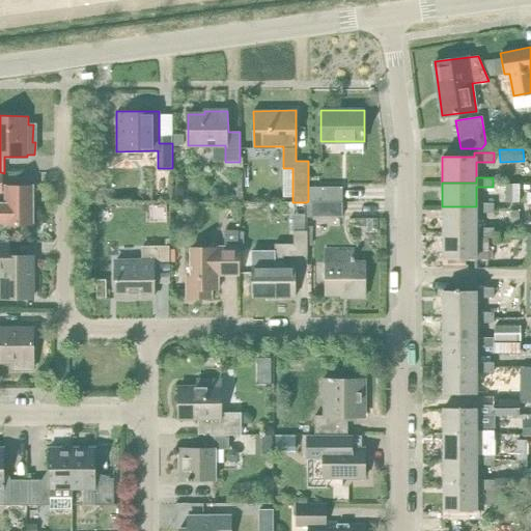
[(520,184),(505,184),(505,202),(520,202),(520,184)]
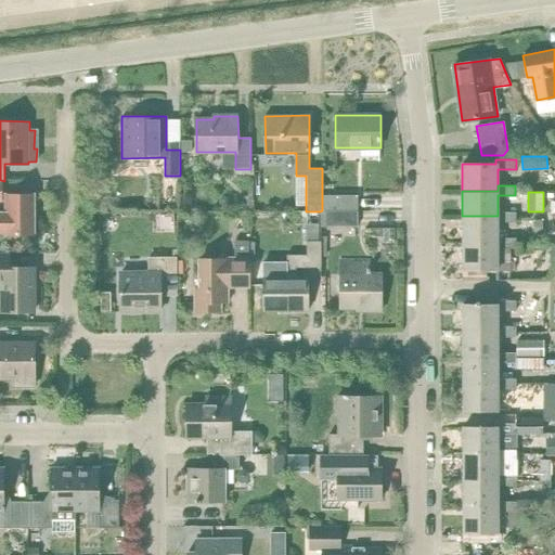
[(0,234),(7,234),(34,234),(34,194),(7,194),(7,211),(0,211),(0,234)]
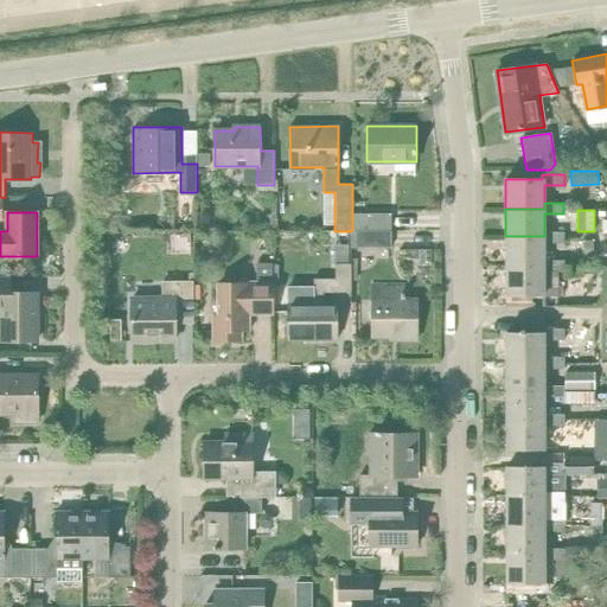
[(391,213),(352,213),(352,230),(391,230),(391,213)]
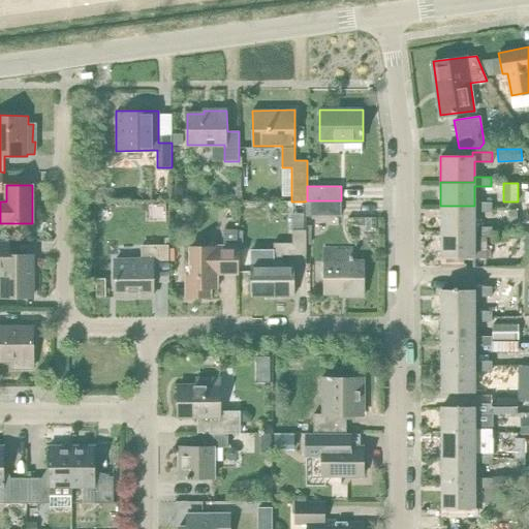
[(341,216),(341,200),(305,201),(305,217),(341,216)]
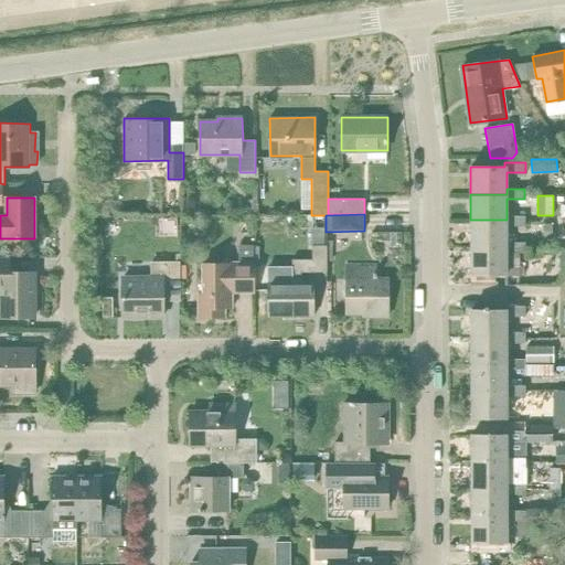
[(524,215),(507,215),(507,220),(470,220),(470,246),(507,246),(507,242),(507,226),(525,226),(525,222),(524,222),(524,215)]
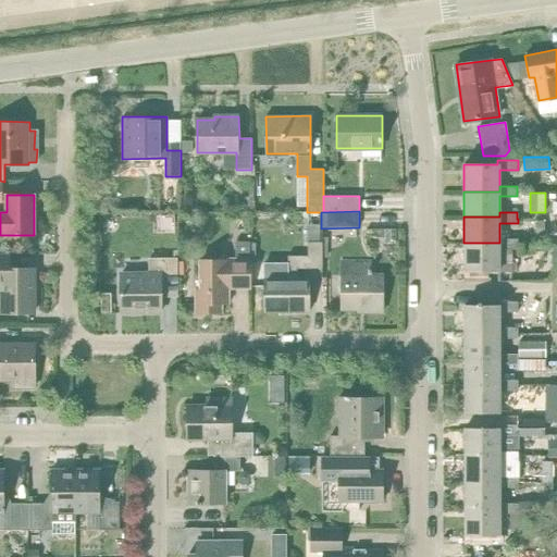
[(518,238),(499,238),(499,243),(463,243),(463,270),(465,270),(489,270),(498,270),(499,248),(518,248),(518,238)]
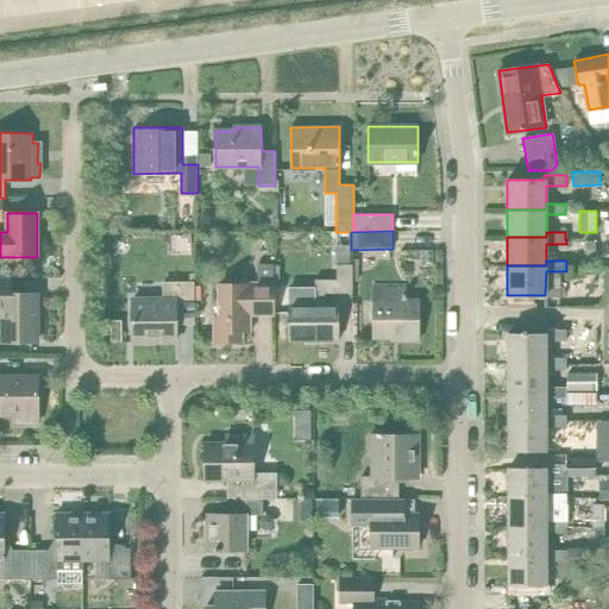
[(288,303),(288,341),(337,341),(337,303),(322,303),(322,294),(351,294),(351,264),(338,264),(338,280),(314,280),(314,303),(288,303)]
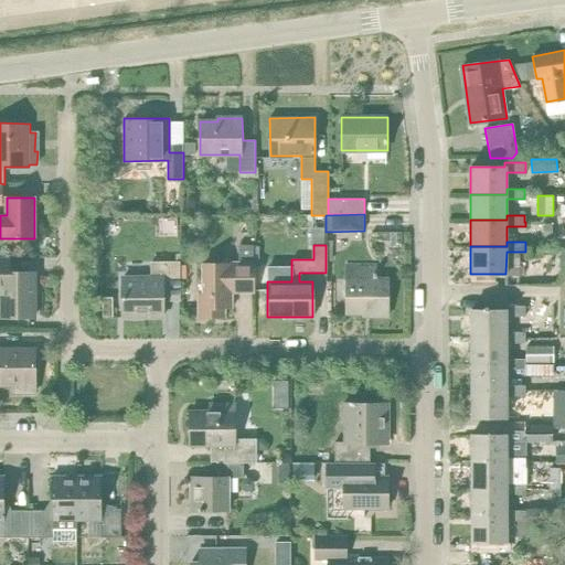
[(202,294),(198,295),(199,318),(224,317),(224,308),(232,308),(232,292),(253,292),(252,246),(240,246),(240,262),(237,262),(237,264),(202,265),(202,294)]
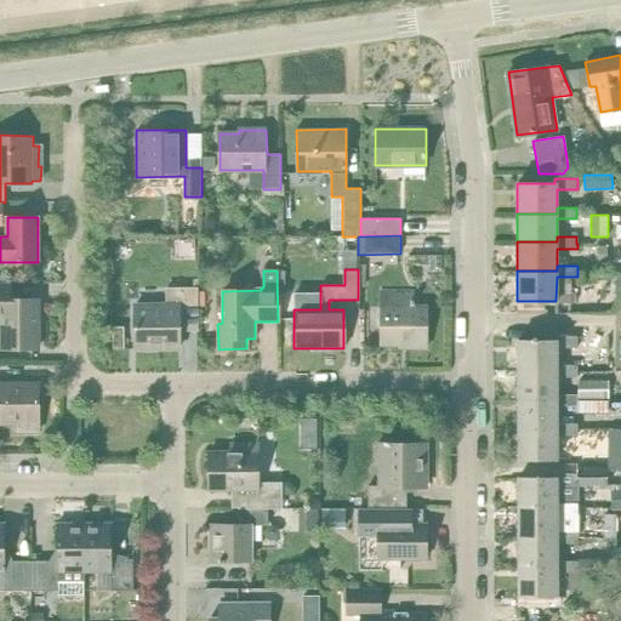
[(9,283),(0,283),(0,314),(1,315),(1,348),(38,348),(38,300),(9,300),(9,283)]
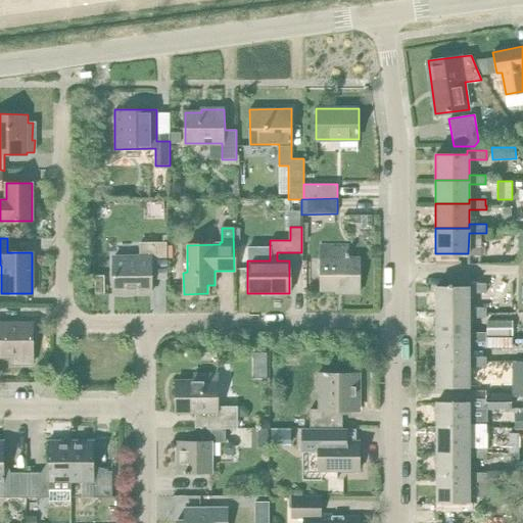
[(113,257),(113,294),(151,294),(151,272),(165,272),(165,244),(140,244),(140,257),(113,257)]
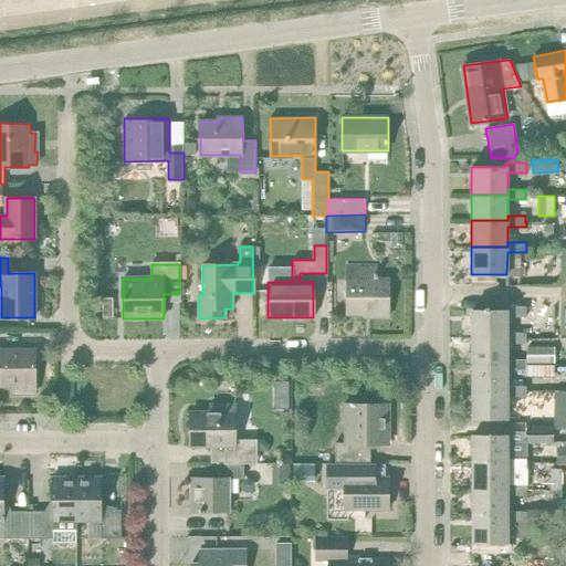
[(376,265),(347,265),(347,314),(364,314),(364,316),(389,316),(388,280),(376,280),(376,265)]
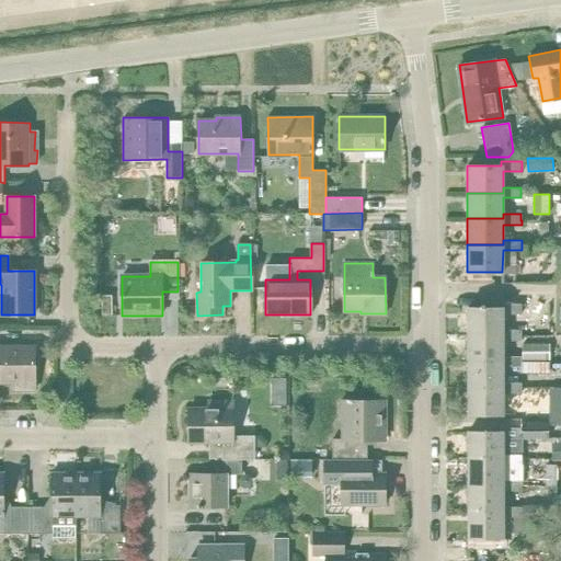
[(492,272),(468,272),(468,283),(492,283),(492,272)]
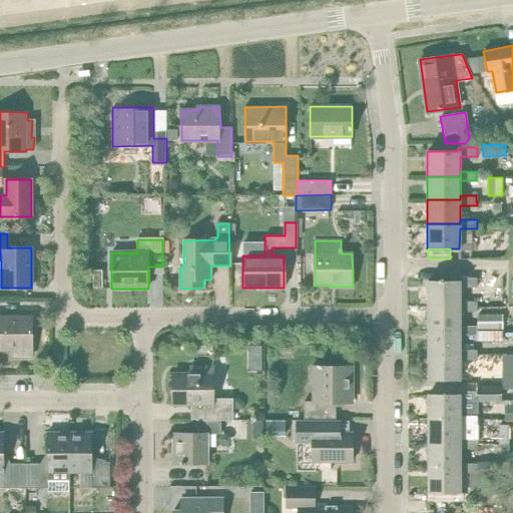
[(459,306),(459,302),(459,287),(476,287),(476,278),(459,278),(459,270),(439,270),(439,281),(426,281),(426,306),(459,306)]
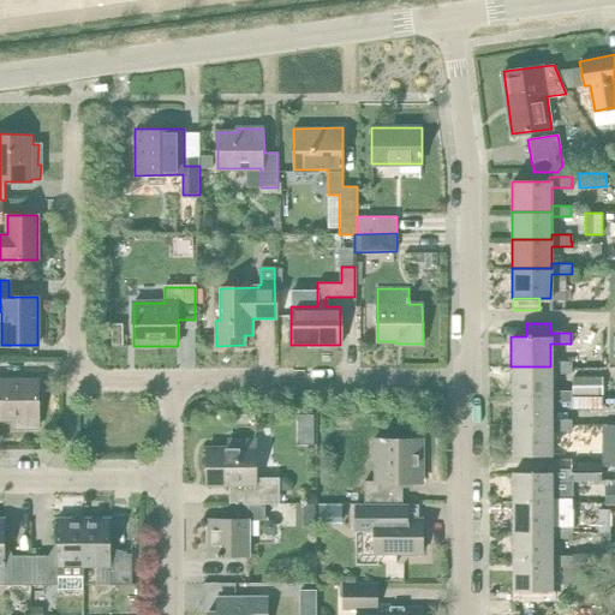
[(572,362),(550,362),(550,366),(511,366),(511,395),(550,395),(550,390),(550,372),(572,372),(572,362)]
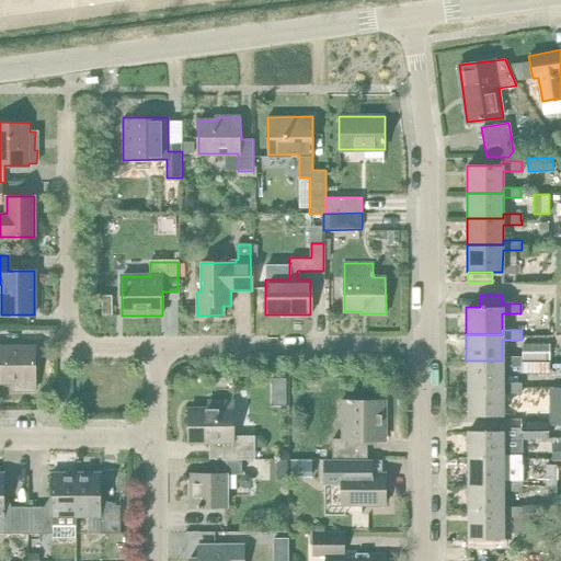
[(522,361),(549,361),(549,343),(522,344),(522,356),(522,361)]
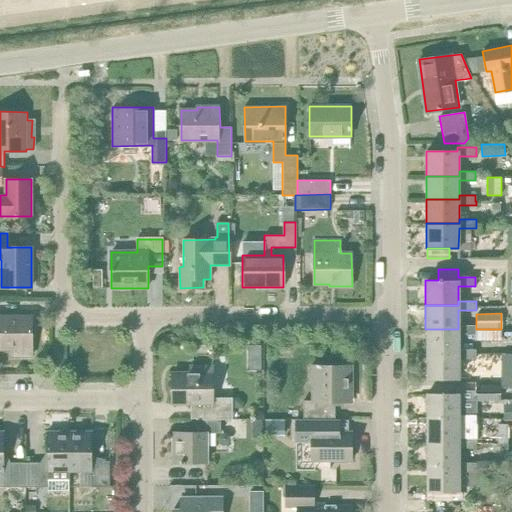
[(0,350),(13,350),(13,356),(15,355),(15,358),(31,358),(31,355),(33,355),(33,318),(20,318),(20,322),(9,322),(9,318),(0,318),(0,350)]
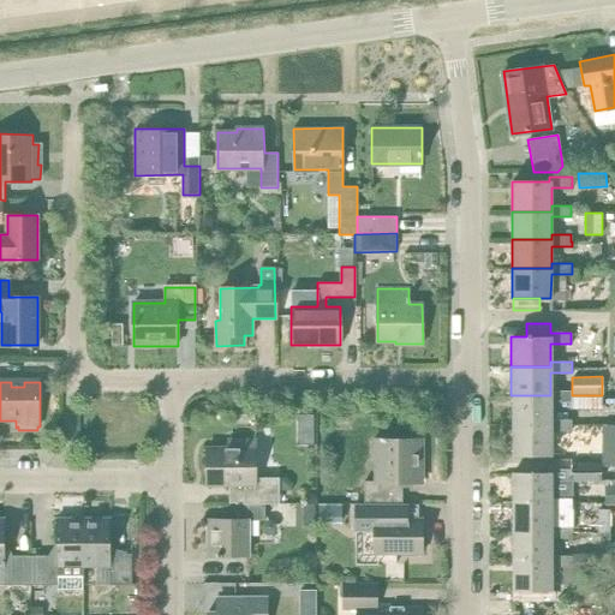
[(602,395),(572,395),(572,390),(550,390),(550,395),(511,395),(511,424),(550,424),(550,419),(550,402),(572,402),(572,410),(602,410),(602,395)]
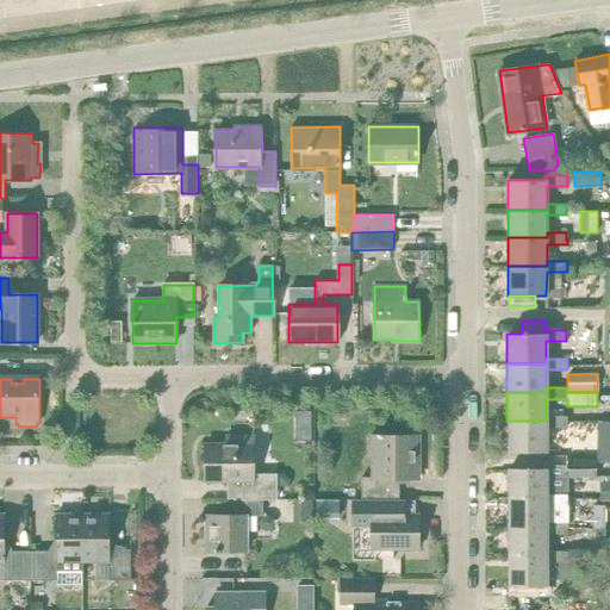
[(312,411),(296,412),(296,425),(312,424),(312,411)]
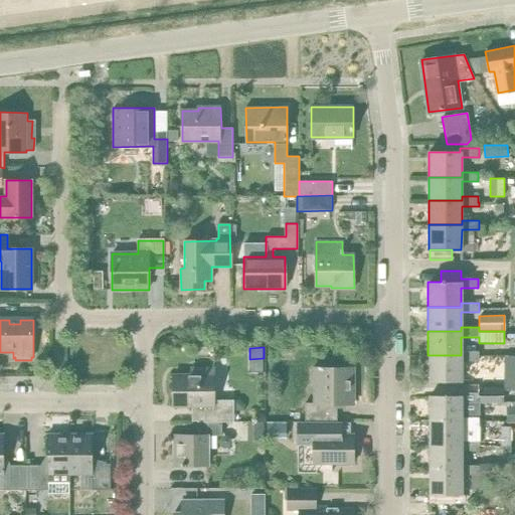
[(461,355),(427,355),(427,380),(461,380),(461,361),(479,361),(479,351),(461,351),(461,355)]
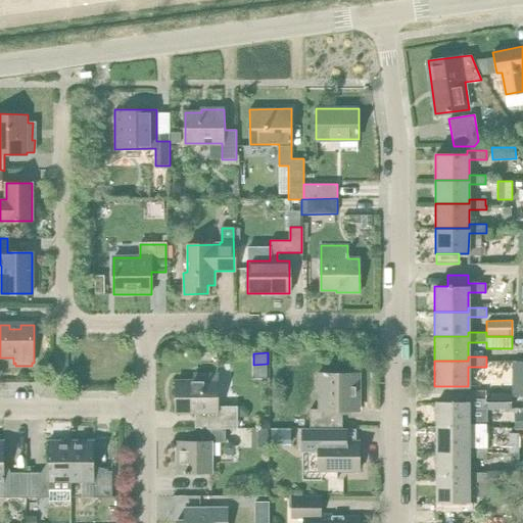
[(310,411),(310,430),(338,430),(338,429),(342,429),(342,411),(359,411),(359,374),(317,373),(317,392),(324,392),(323,411),(310,411)]
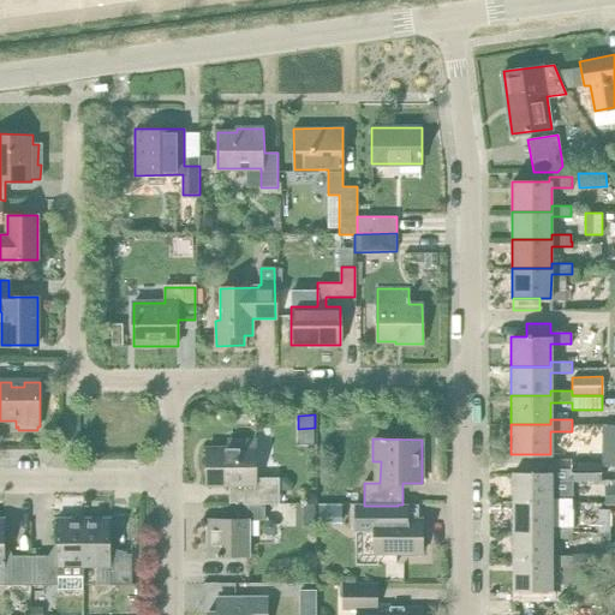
[(228,448),(207,448),(207,487),(236,487),(237,505),(279,505),(279,478),(255,478),(255,440),(228,440),(228,448)]
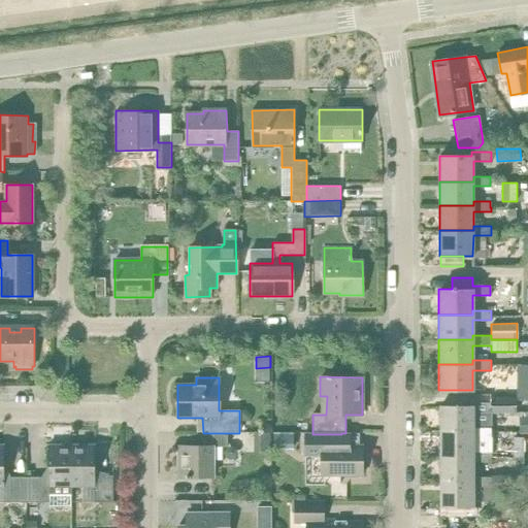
[(527,387),(517,388),(517,399),(520,398),(527,398),(527,387)]
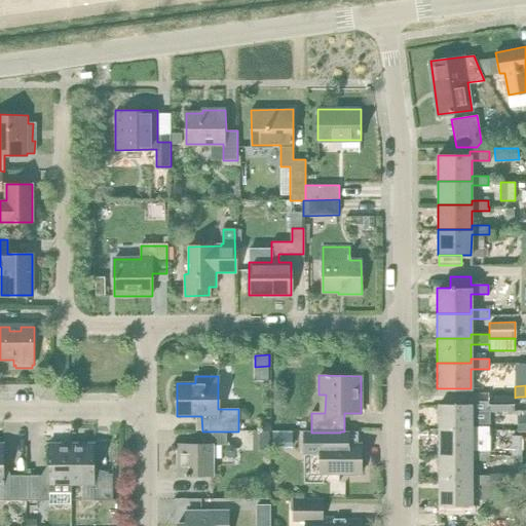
[(471,404),(438,404),(438,429),(472,429),(472,425),(488,425),(488,412),(514,412),(514,411),(514,398),(504,398),(488,398),(489,401),(471,401),(471,404)]
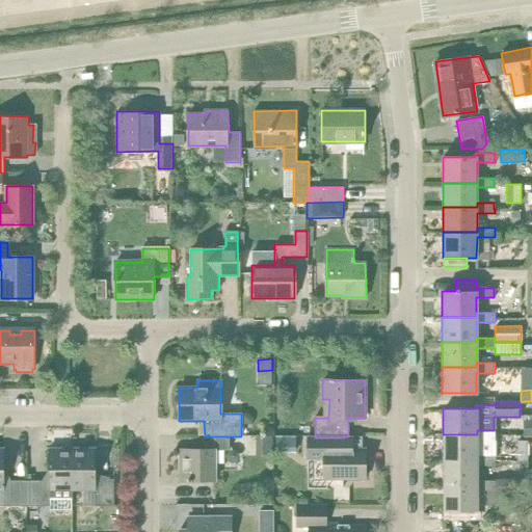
[(248,414),(243,413),(243,424),(253,424),(254,418),(248,414)]
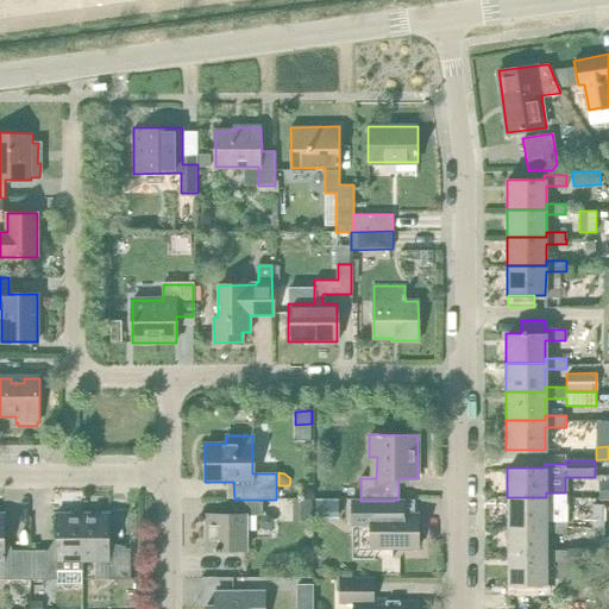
[(546,497),(507,497),(507,526),(546,526),(546,522),(565,522),(565,493),(546,493),(546,497)]
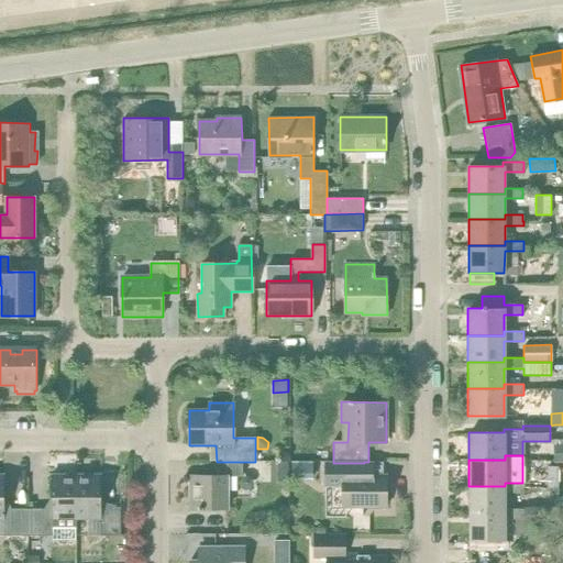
[(313,462),(291,462),(291,478),(313,478),(313,462)]
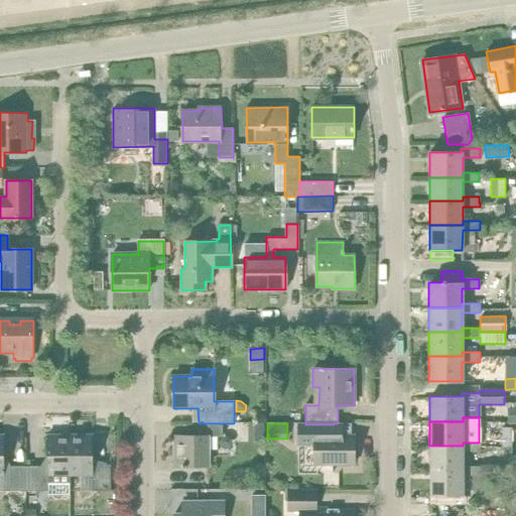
[(199,436),(174,436),(174,467),(182,467),(182,468),(186,468),(186,467),(210,466),(209,450),(217,450),(217,437),(223,437),(223,424),(199,424),(199,436)]
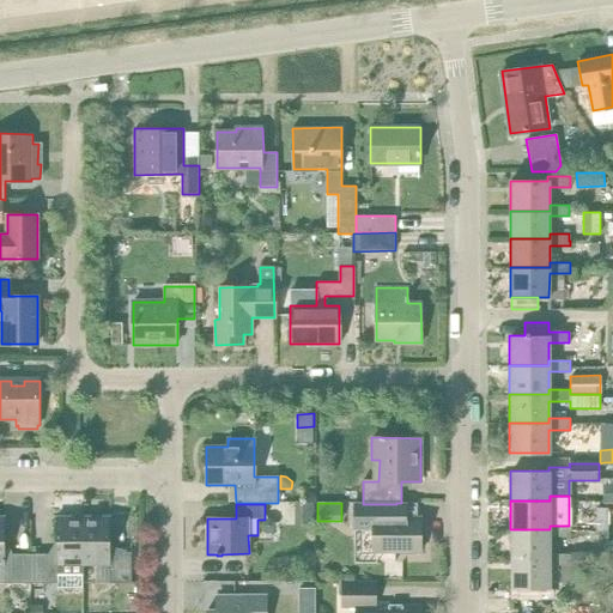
[(363,504),(354,504),(354,530),(372,530),(372,552),(420,552),(420,517),(406,517),(406,504),(396,504),(363,504)]
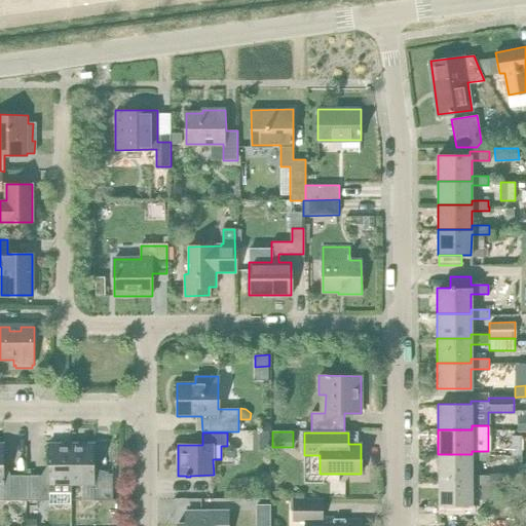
[(0,500),(26,500),(26,472),(4,472),(4,444),(0,443),(0,500)]
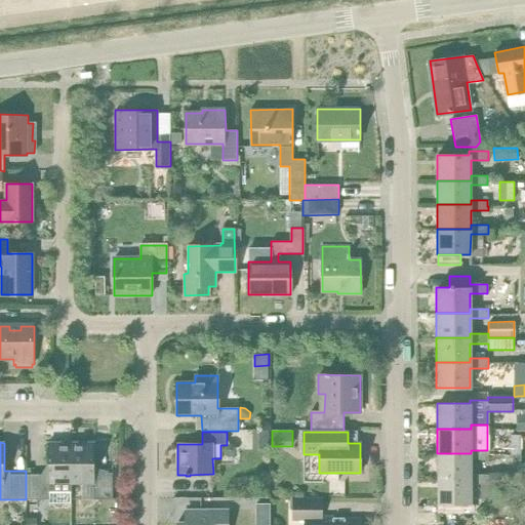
[(72,503),(72,484),(72,443),(48,443),(48,471),(26,471),(26,499),(49,499),(49,503),(72,503)]
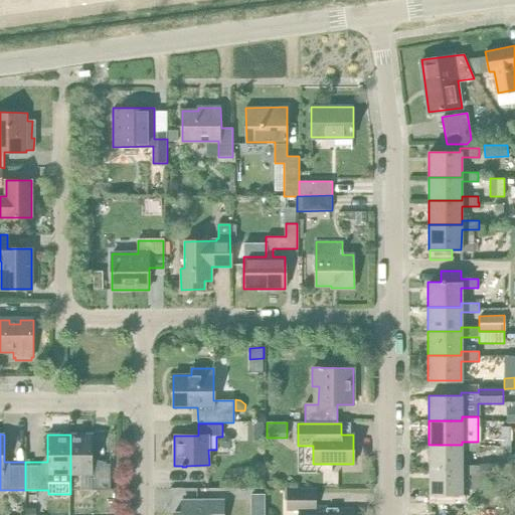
[(93,435),(70,435),(70,475),(80,475),(80,490),(111,490),(111,464),(93,464),(93,435)]
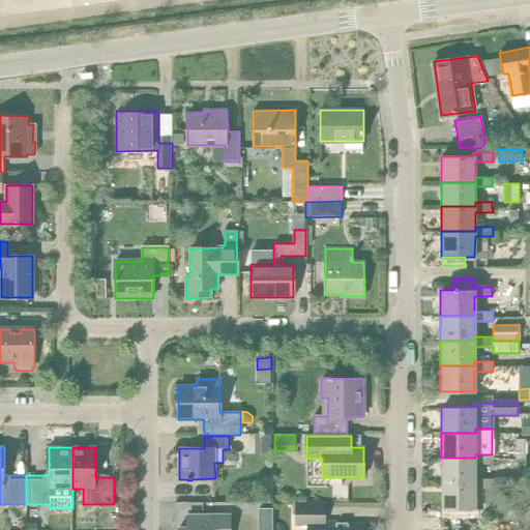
[(492,454),(475,454),(475,458),(441,458),(441,482),(475,482),(475,479),(475,464),(492,464),(492,454)]
